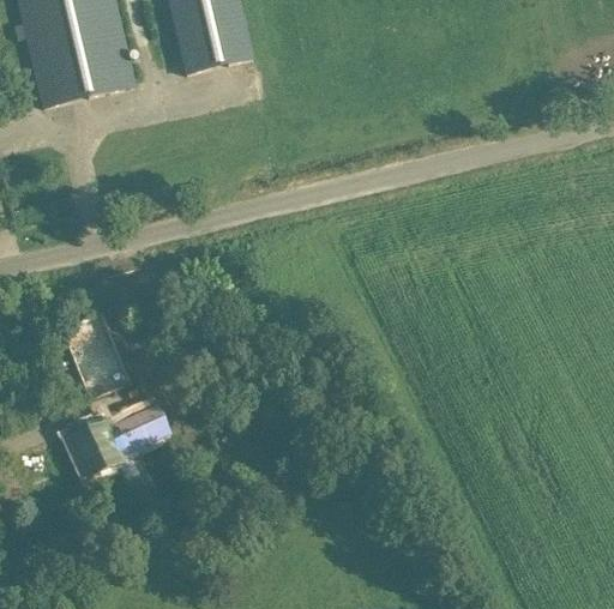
[(18,0),(38,83),(43,107),(136,86),(115,0),(18,0)]
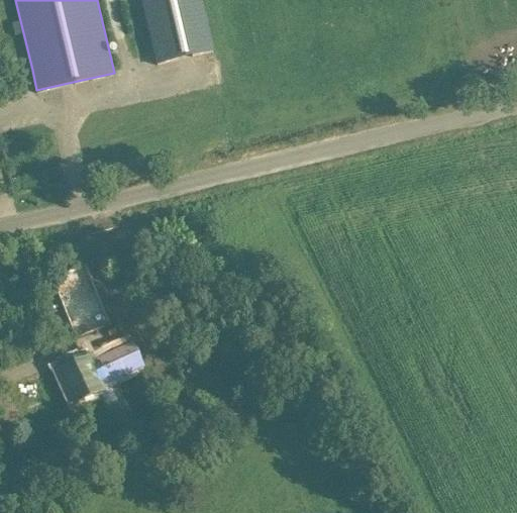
[(142,0),(152,42),(158,63),(213,49),(201,0),(142,0)]
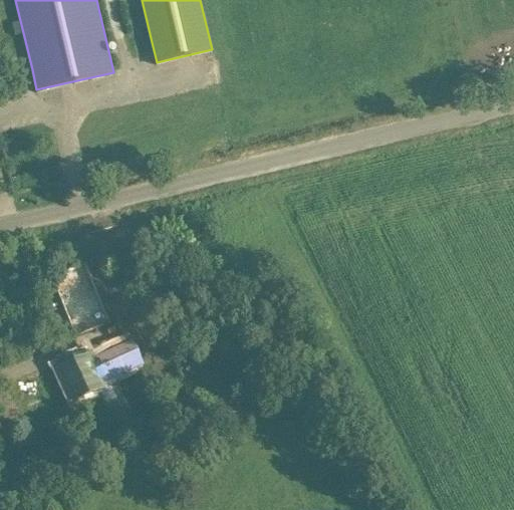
[(85,261),(51,273),(58,292),(74,333),(107,320),(125,314),(123,309),(109,271),(92,278),(85,261)]
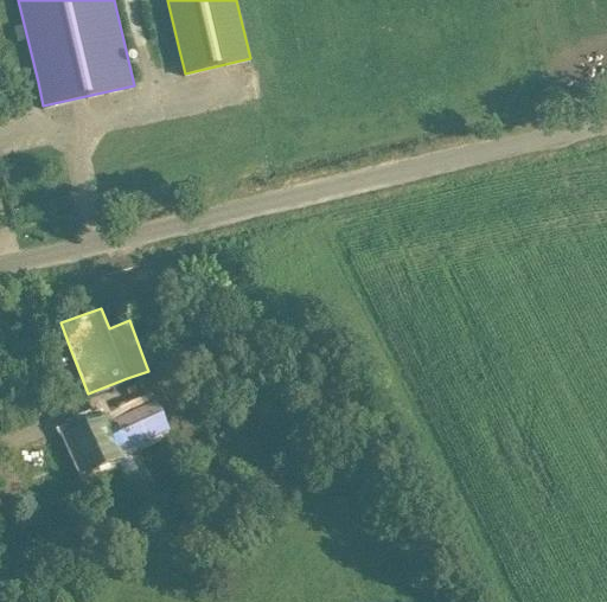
[(87,469),(109,460),(120,454),(116,447),(165,423),(154,401),(106,423),(102,414),(69,429),(87,469)]
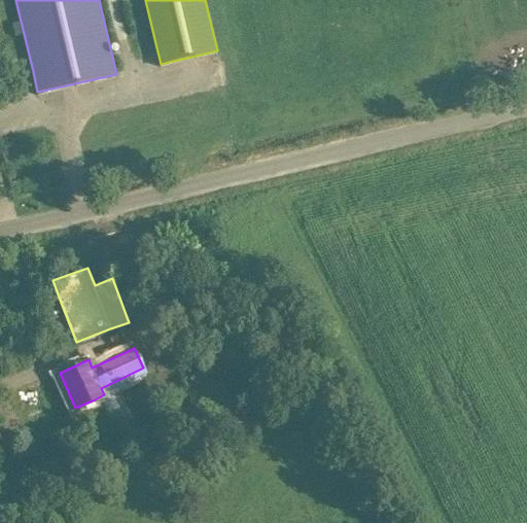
[(138,406),(129,410),(140,434),(149,429),(138,406)]
